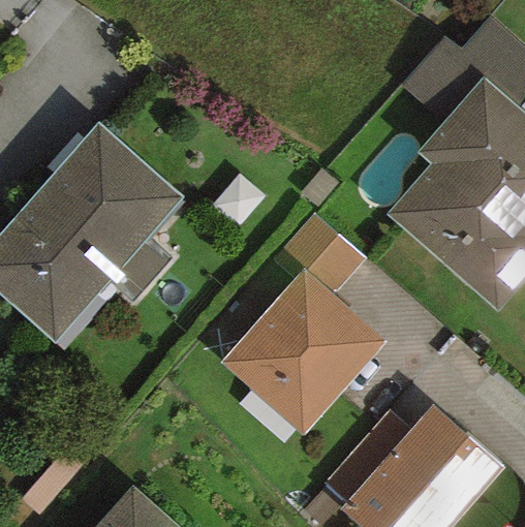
[(402,84),(443,120),(483,76),(518,107),(524,95),(524,38),(494,11),(460,50),(445,35),(402,84)]
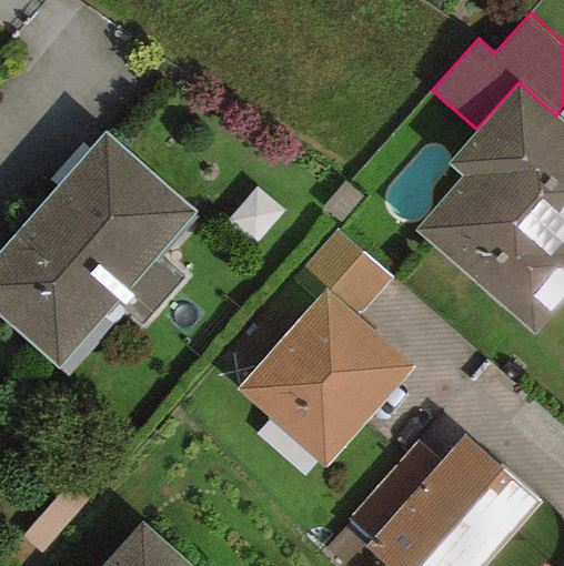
[(563,121),(556,115),(519,82),(476,129),(449,162),(464,175),(415,231),(535,333),(563,300),(563,121)]
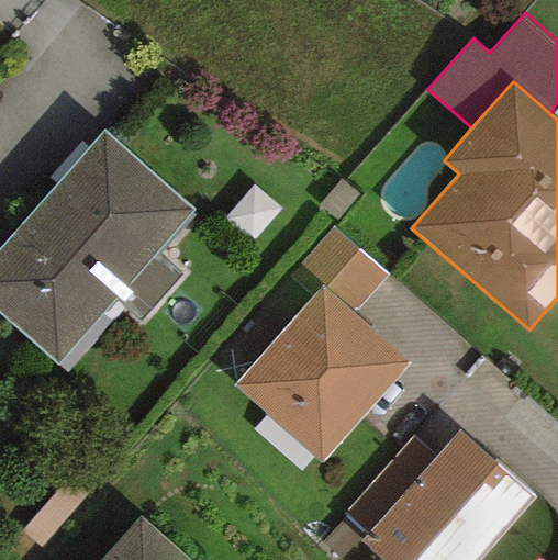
[(189,214),(95,132),(0,241),(0,324),(53,370),(189,214)]
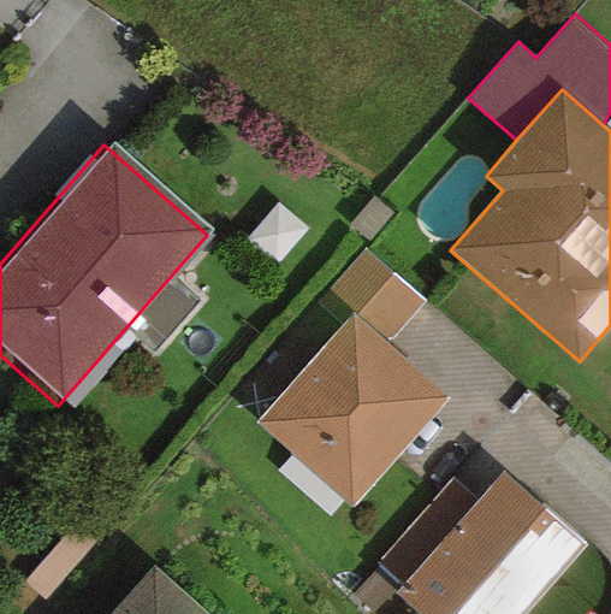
[(355,310),(390,341),(426,299),(365,246),(316,301),(343,324),(355,310)]
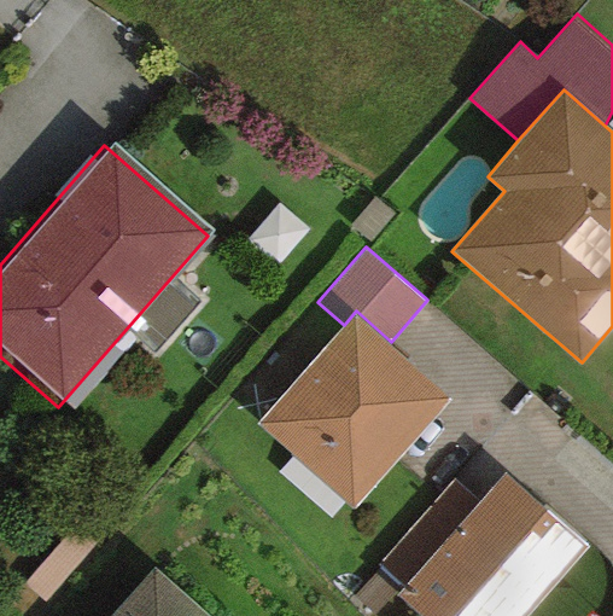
[(354,510),(454,396),(391,342),(356,311),(344,325),(256,423),(354,510)]
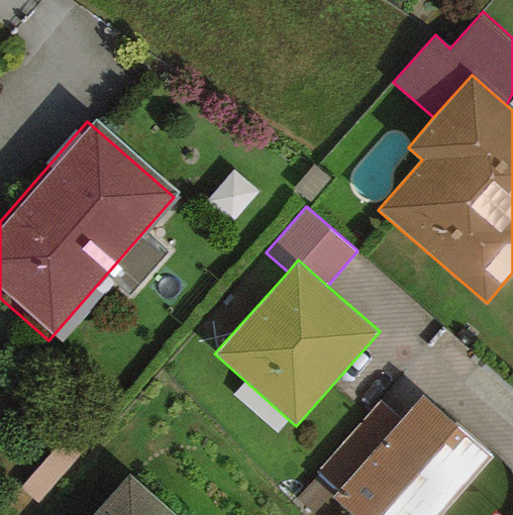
[(340,488),(333,497),(353,514),(442,514),(495,455),(425,393),(404,417),(340,488)]
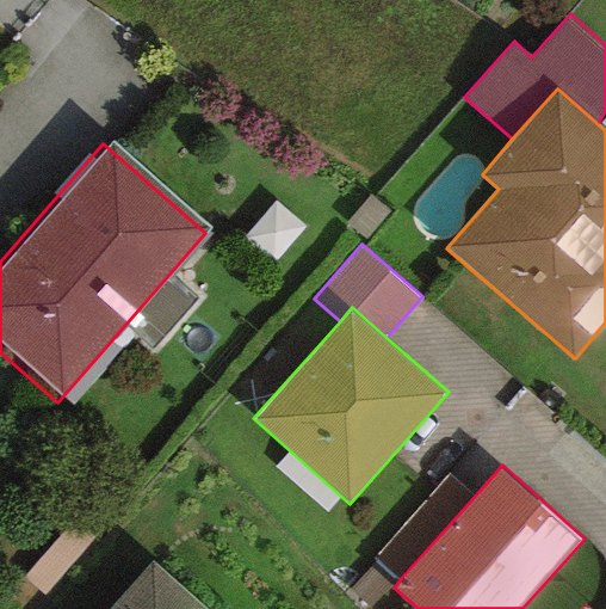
[(402,577),(477,493),(452,472),(378,554),(402,577)]
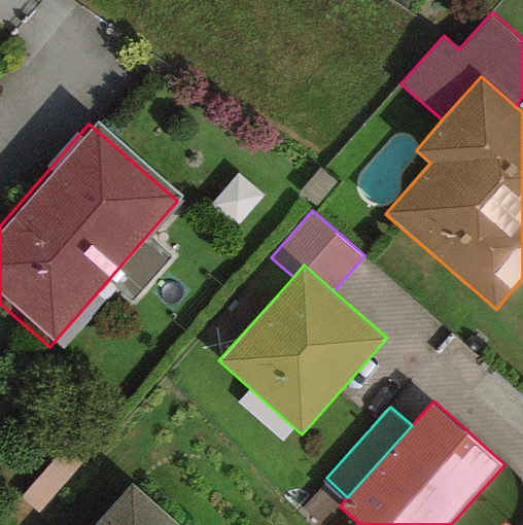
[(180,524),(131,481),(92,524),(180,524)]
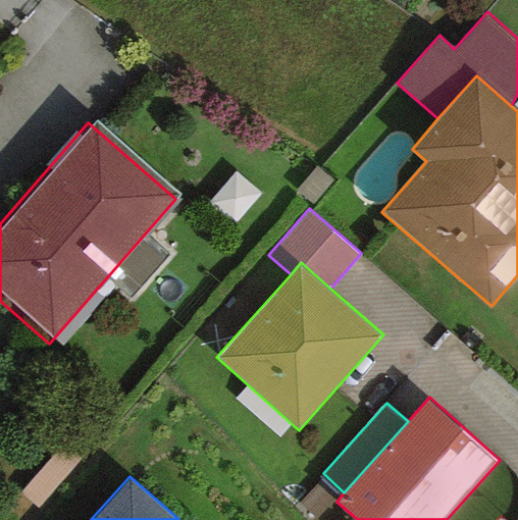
All buildings are outlined.
